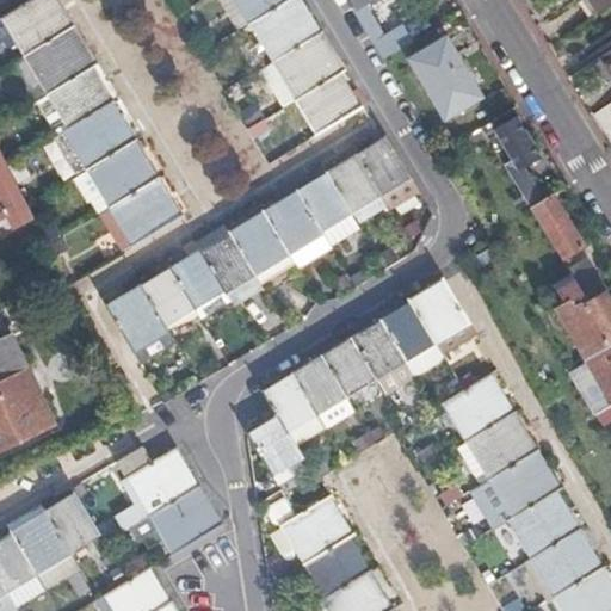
[(54,0),(29,0),(1,17),(23,55),(71,26),(74,24),(66,8),(61,11),(54,0)]
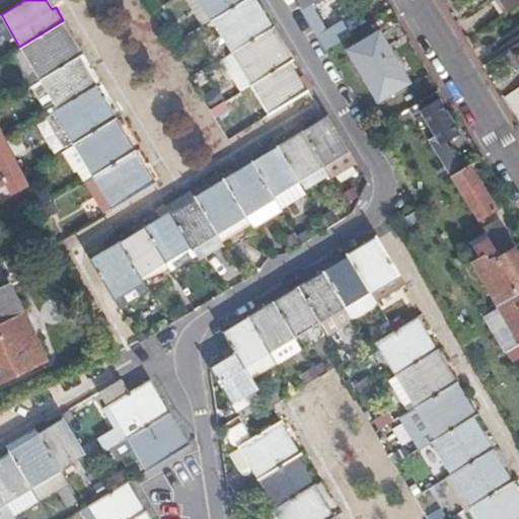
[(51,0),(46,0),(52,9),(56,7),(51,0)]
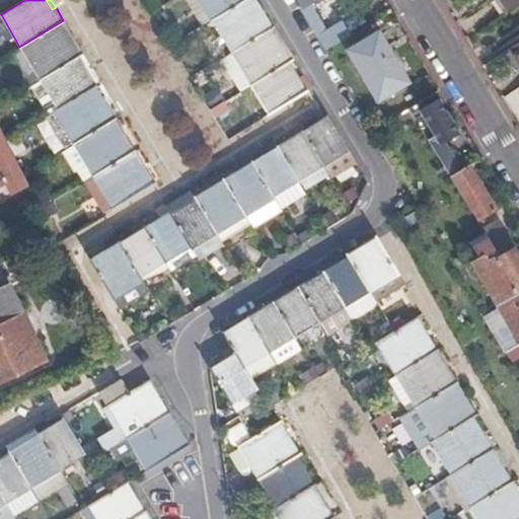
[(197,0),(210,21),(244,0),(197,0)]
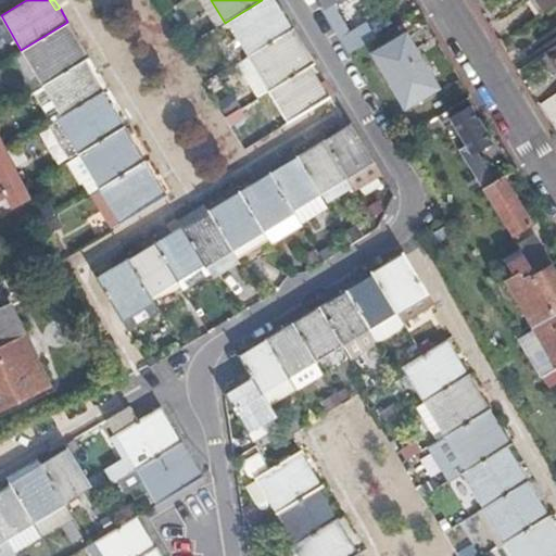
[(292,29),(275,0),(262,0),(225,23),(245,58),(292,29)]
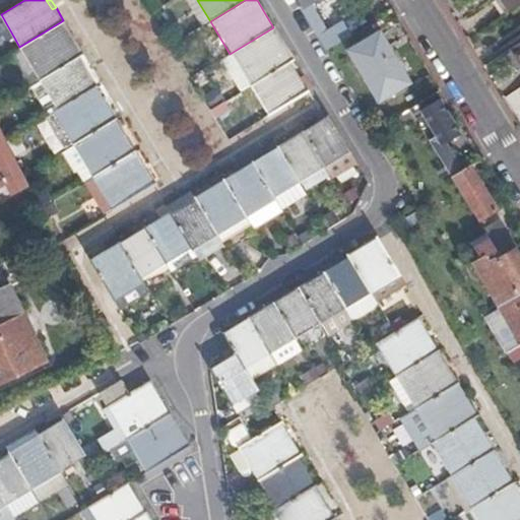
[(311,0),(296,0),(306,15),(326,50),(351,34),(342,19),(324,30),(313,11),(311,12),(306,4),(311,0)]
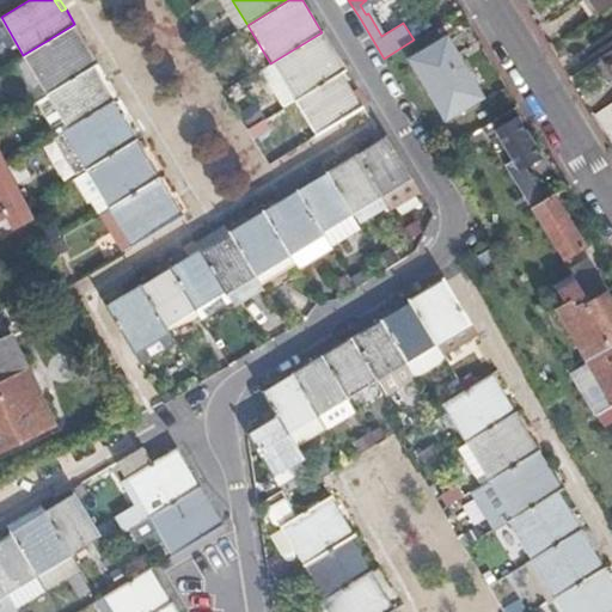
[(611,4),(611,0),(581,0),(593,18),(611,4)]
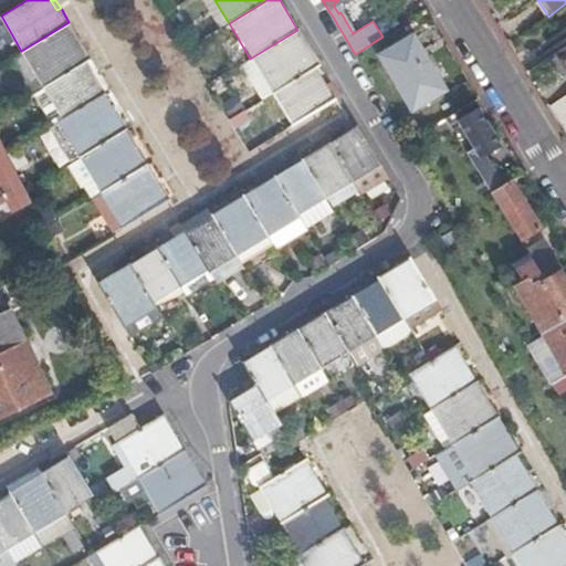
[(69,22),(65,24),(80,48),(83,45),(69,22)]
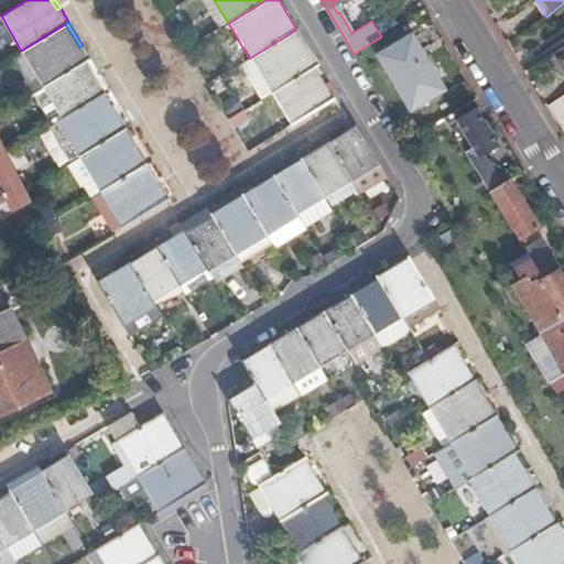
[(65,24),(21,51),(43,88),(84,64),(88,62),(91,60),(83,45),(79,47),(65,24)]
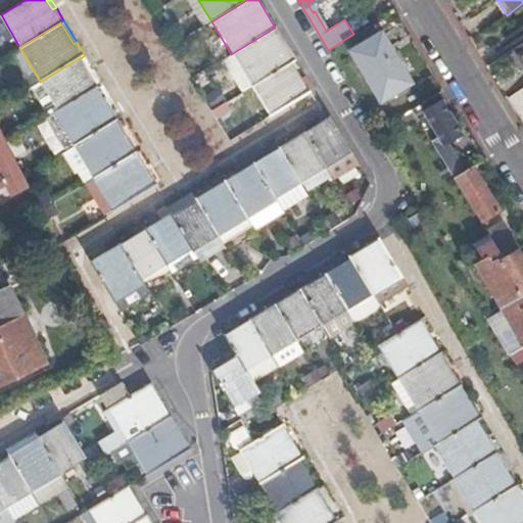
[(295,59),(275,28),(231,54),(250,87),(291,62),(295,59)]
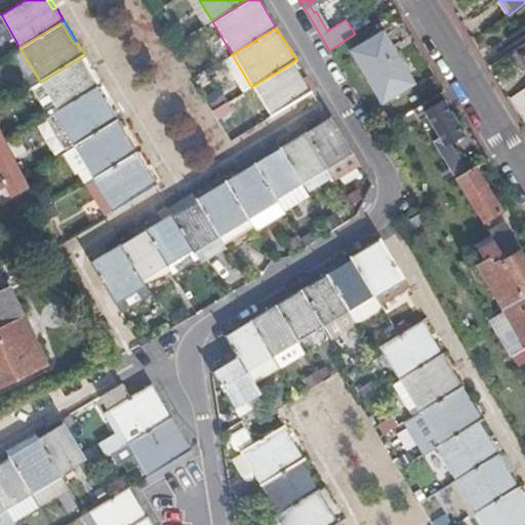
[(411,83),(385,39),(356,57),(381,101),(411,83)]
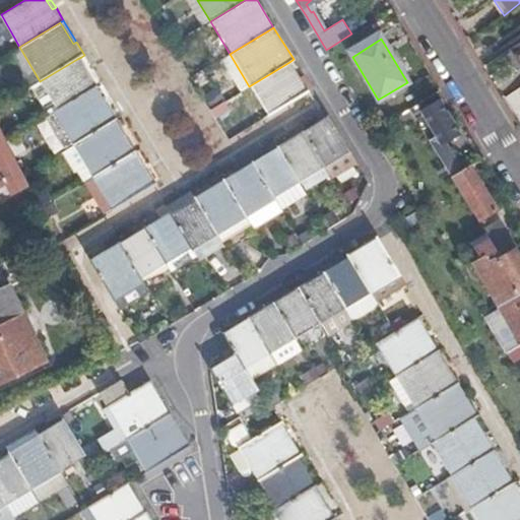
[(519,60),(519,42),(511,48),(519,60)]
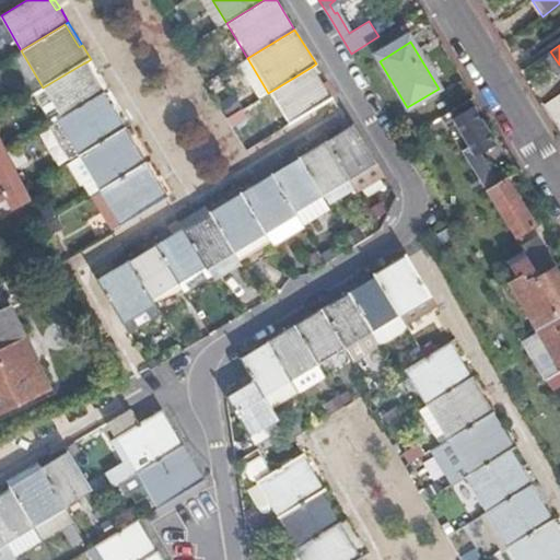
[(556,76),(559,71),(559,65),(550,51),(543,57),(556,76)]
